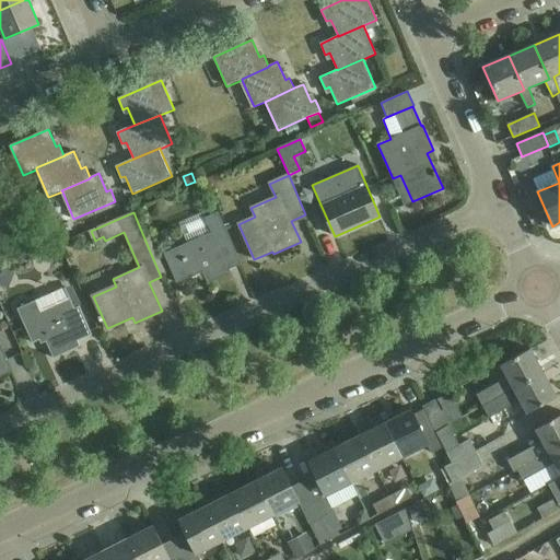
[(165,254),(168,263),(177,282),(203,271),(208,282),(231,272),(229,269),(241,264),(233,244),(219,213),(206,219),(212,233),(165,254)]
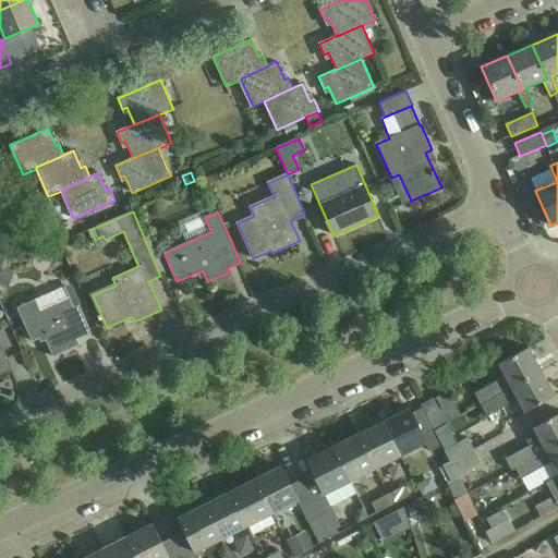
[(2,269),(0,276),(0,282),(10,287),(14,274),(2,269)]
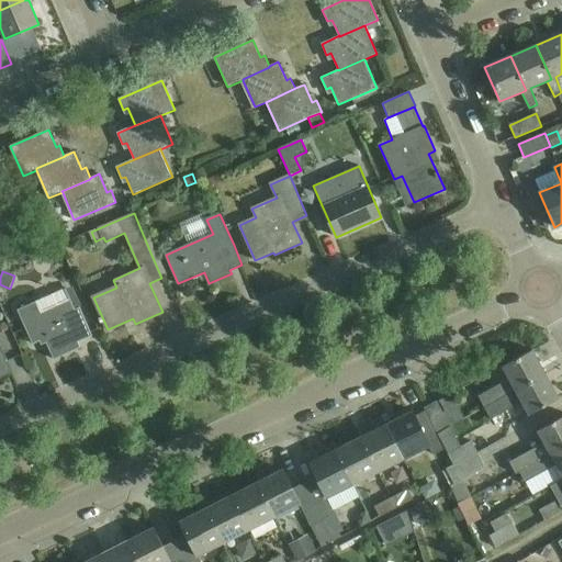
[(18,310),(24,324),(33,345),(45,339),(54,360),(81,348),(78,343),(92,336),(80,307),(76,310),(71,300),(70,300),(65,289),(18,310)]
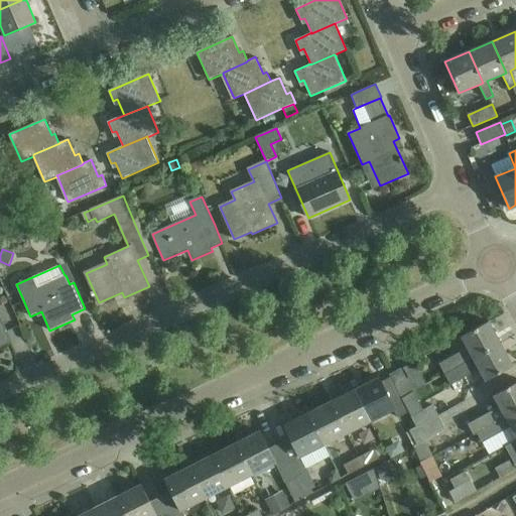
[(0,345),(10,341),(0,316),(0,345)]
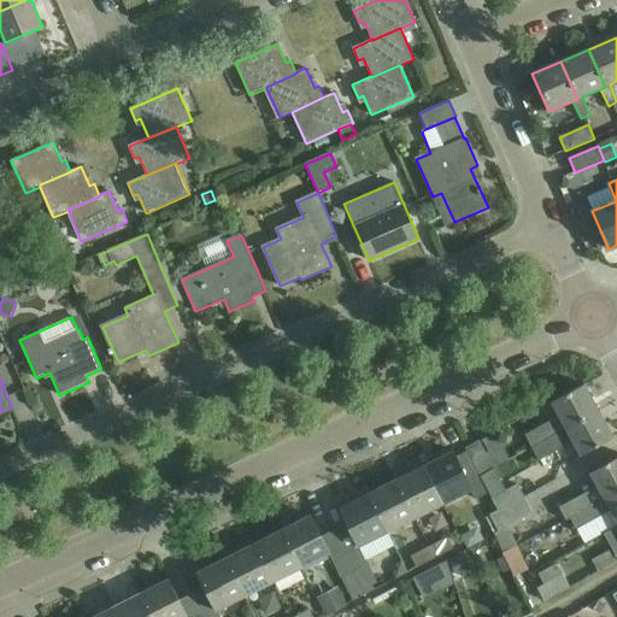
[(527,436),(533,447),(599,411),(585,385),(552,401),(560,416),(542,425),(544,427),(527,436)]
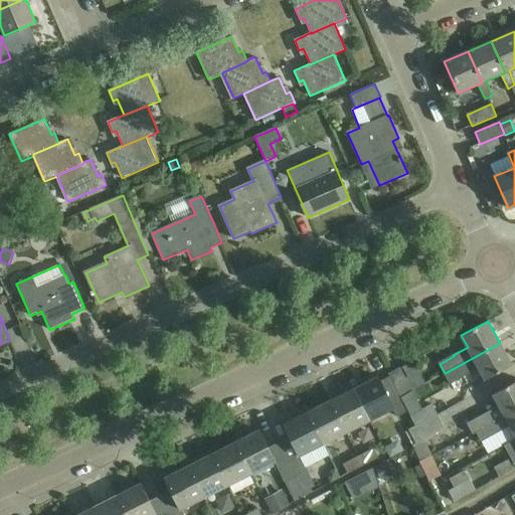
[(19,324),(7,328),(11,340),(23,336),(19,324)]
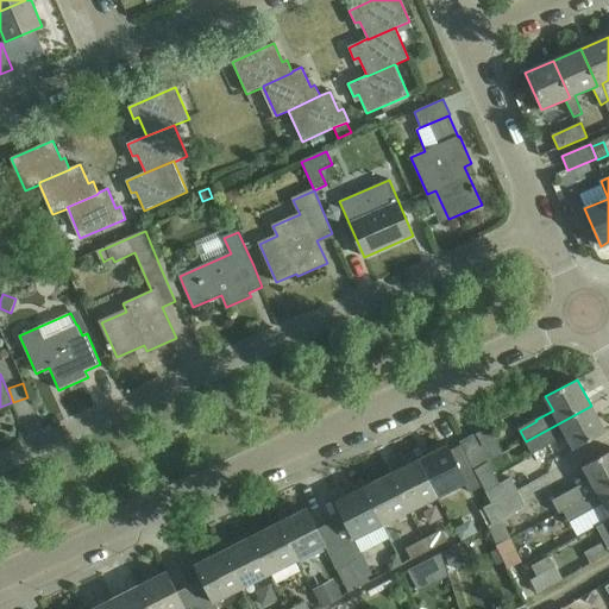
[(606,432),(591,406),(526,441),(532,454),(566,435),(573,450),(606,432)]
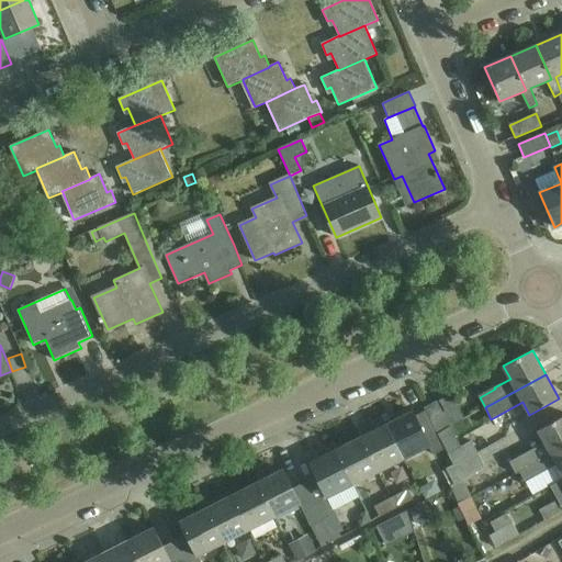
[(445,413),(431,419),(438,434),(451,426),(465,418),(451,394),(439,401),(446,412),(444,413),(445,413)]
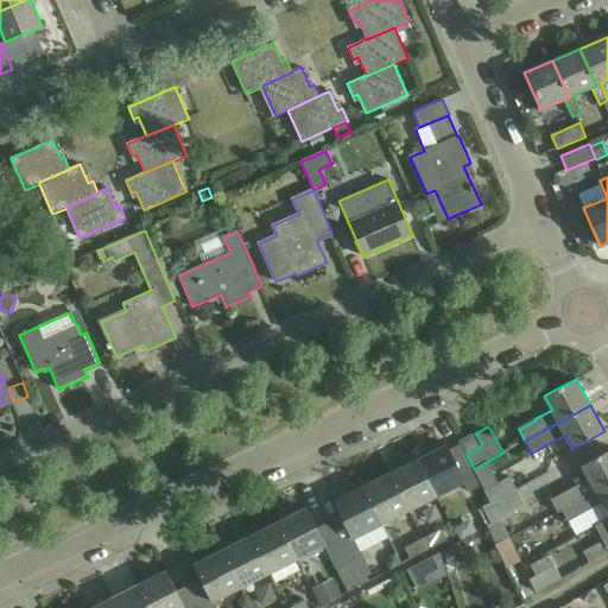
[(481,447),(480,447),(479,447),(473,435),(461,442),(464,449),(467,454),(481,447)]
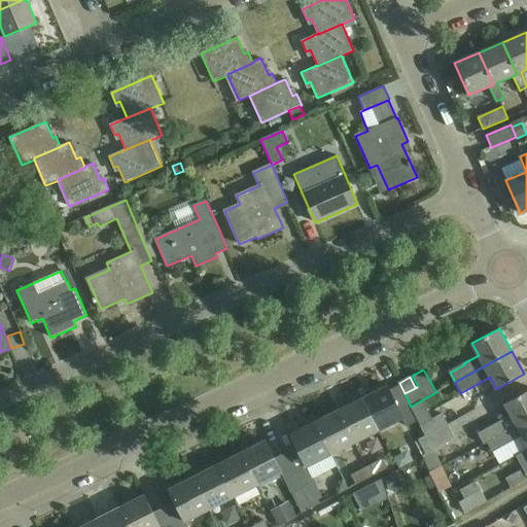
[(379,430),(403,418),(407,424),(416,419),(411,407),(405,393),(402,389),(391,394),(387,385),(362,397),(379,430)]
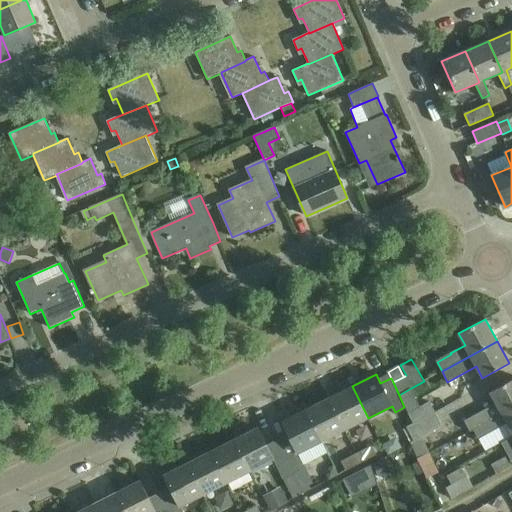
[(472,430),(511,408),(511,379),(490,391),(497,403),(464,421),(470,432),(472,430)]
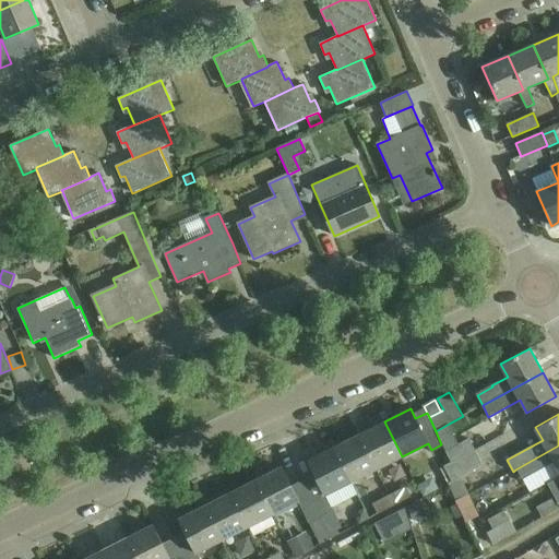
[(384,421),(359,435),(377,470),(402,456),(384,421)]
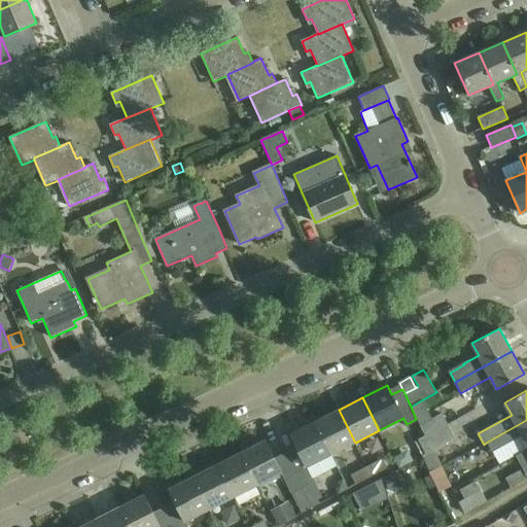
[(423,399),(411,407),(416,419),(425,435),(426,437),(448,425),(443,415),(433,419),(423,399)]
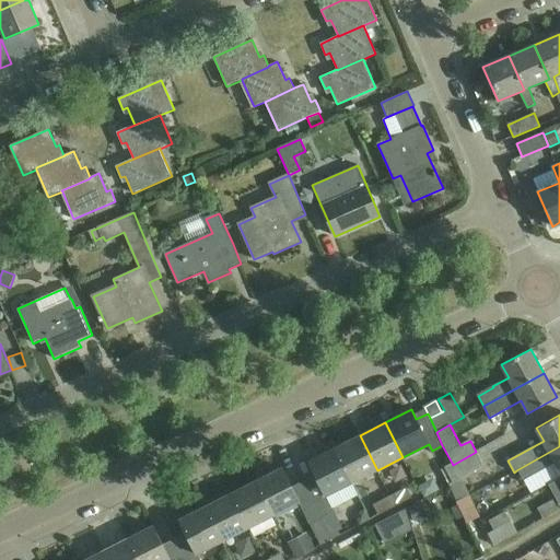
[(352,483),(377,470),(360,435),(335,447),(352,483)]
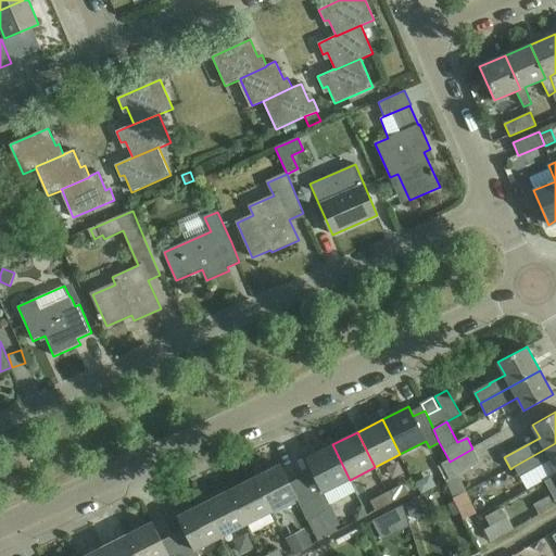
[(555,443),(513,467),(519,478),(552,459),(555,467),(555,443)]
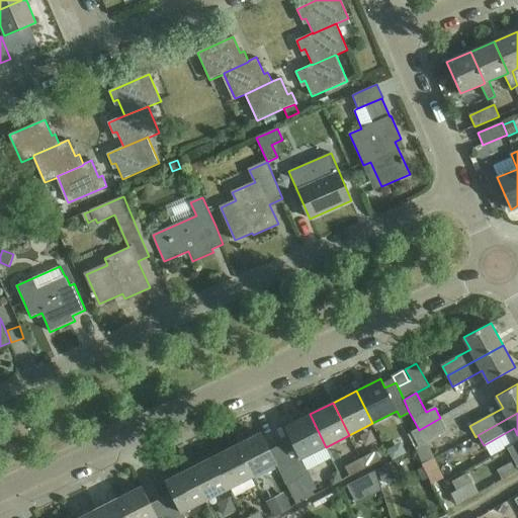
[(292,440),(282,445),(298,479),(309,473),(301,459),(326,447),(310,414),(285,426),(292,440)]
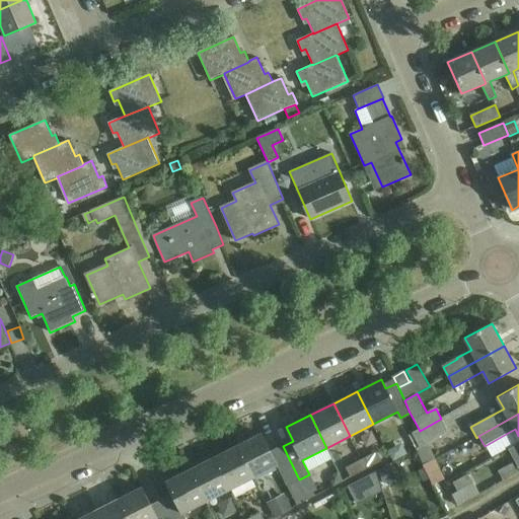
[(441,419),(420,431),(427,444),(448,432),(441,419)]
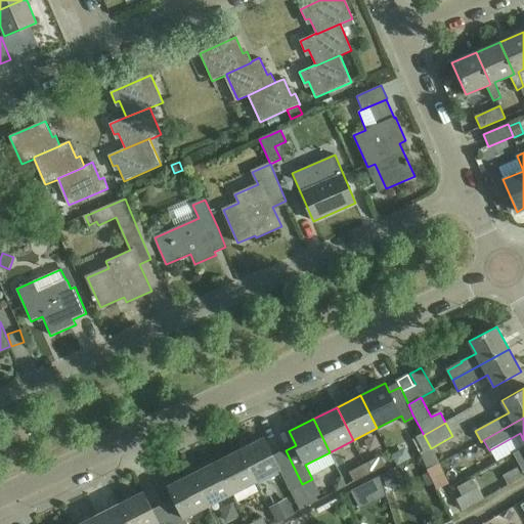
[(264,437),(239,449),(257,482),(279,471),(290,490),(300,485),(302,484),(286,450),(273,455),(264,437)]
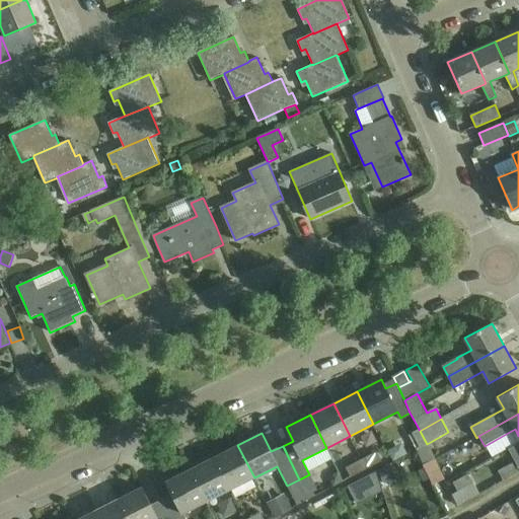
[(254,477),(237,445),(214,457),(230,490),(254,477)]
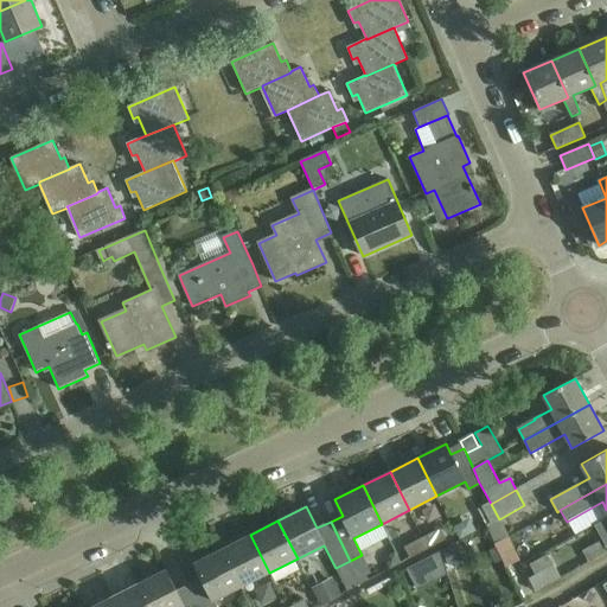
[(423,537),(429,548),(447,538),(441,528),(423,537)]
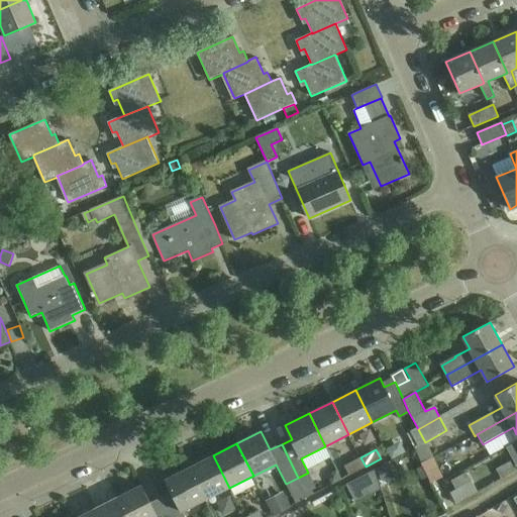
[(213,455),(190,468),(206,500),(229,488),(213,455)]
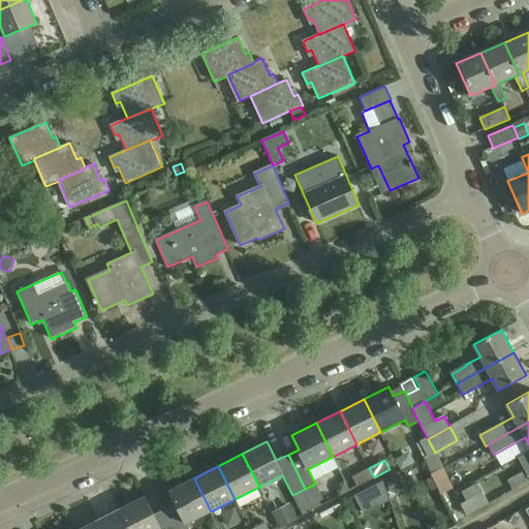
[(359,486),(374,477),(369,468),(354,476),(359,486)]
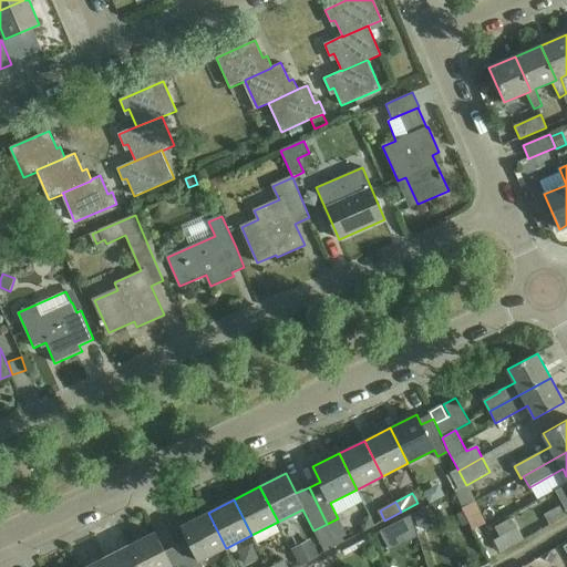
[(486,525),(475,504),(464,509),(475,531),(486,525)]
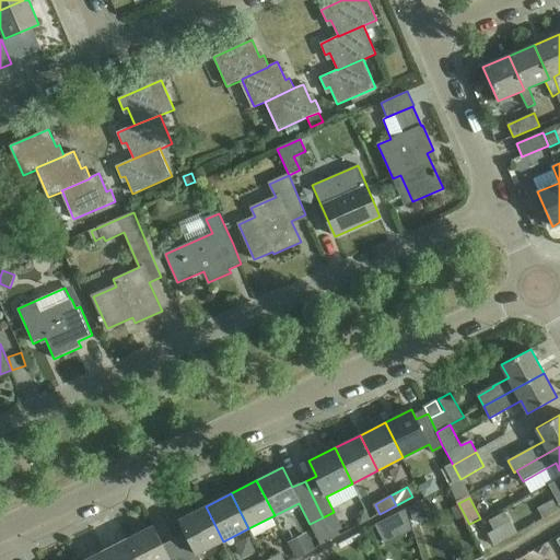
[(424,499),(410,508),(416,518),(431,511),(424,499)]
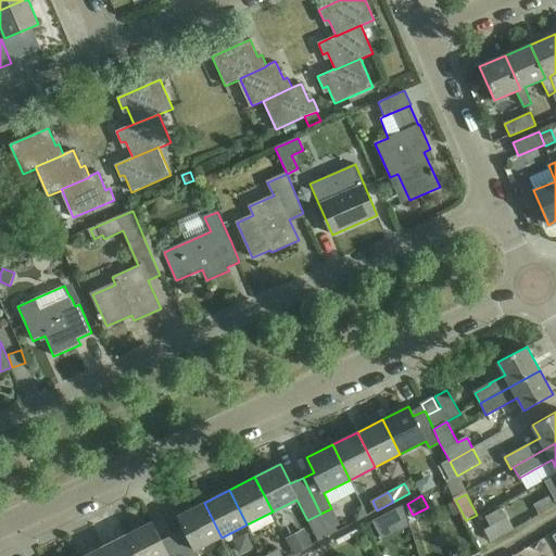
[(555,504),(551,495),(533,505),(540,515),(555,505),(555,504)]
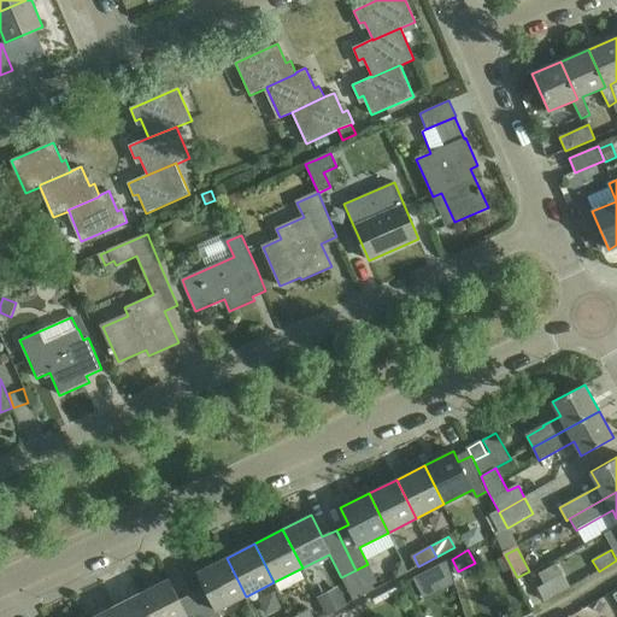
[(206,588),(193,594),(203,616),(219,616),(217,611),(246,597),(227,558),(198,573),(206,588)]
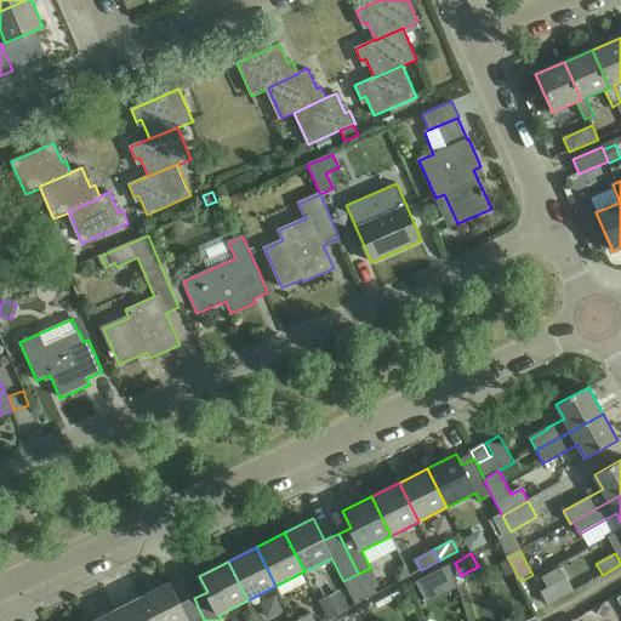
[(449,564),(415,581),(426,600),(456,586),(449,564)]
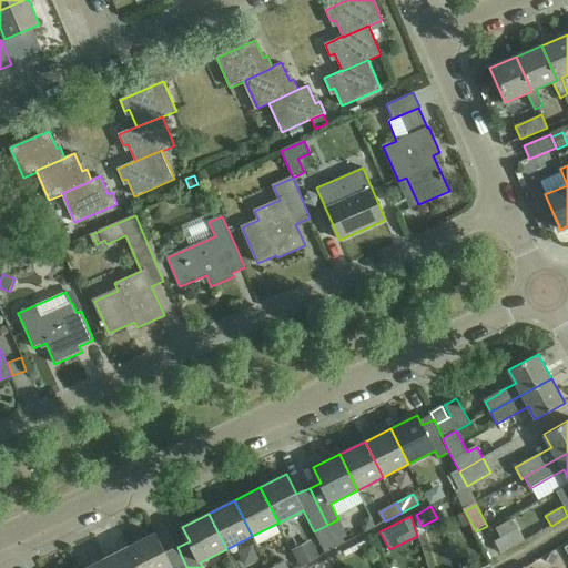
[(362,526),(365,533),(375,527),(369,517),(364,519),(362,526)]
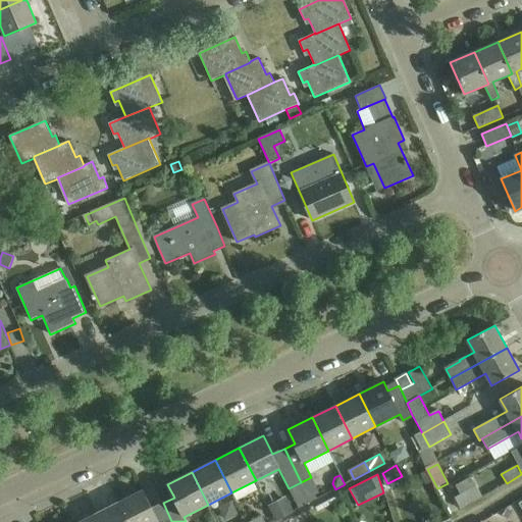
[(477,486),(476,487),(471,477),(456,485),(461,494),(456,498),(461,508),(483,497),(477,486)]
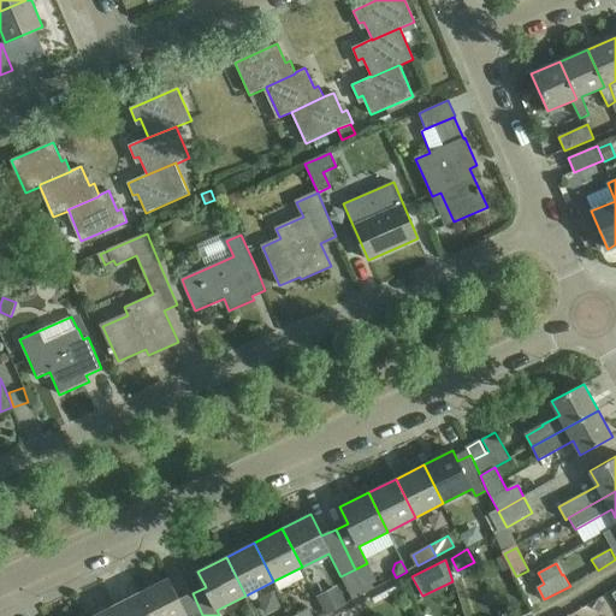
[(169,578),(140,592),(150,615),(202,615),(193,593),(179,600),(169,578)]
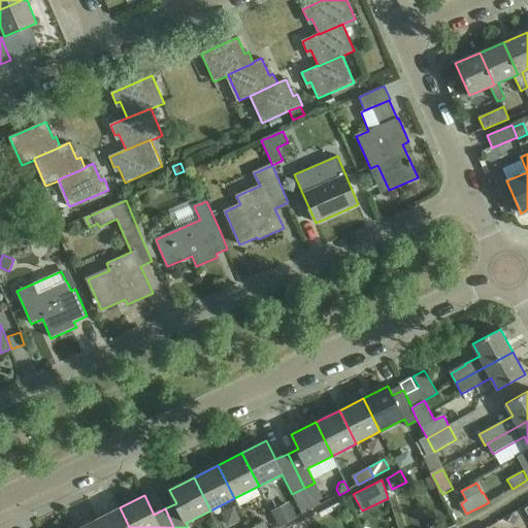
[(290,501),(272,512),(281,527),(298,517),(290,501)]
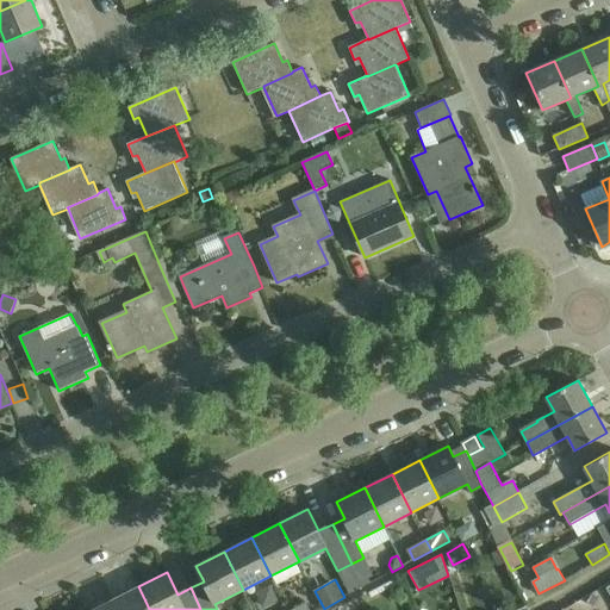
[(114,609),(149,609),(138,586),(111,601),(114,609)]
